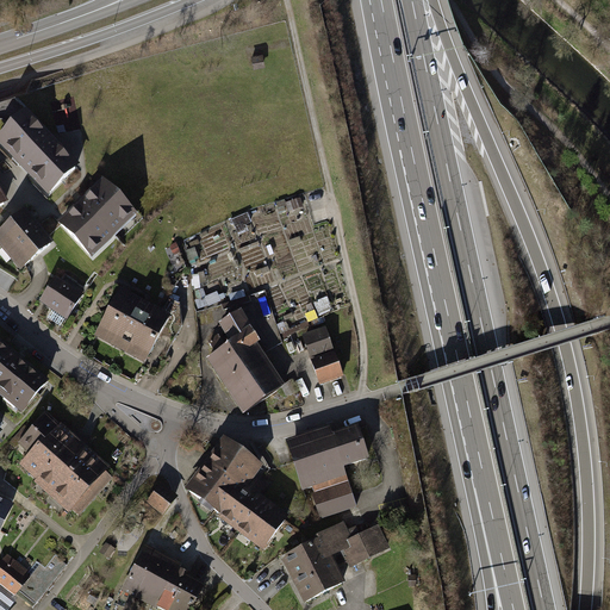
[(25,116),(0,139),(0,143),(49,193),(76,167),(25,116)]
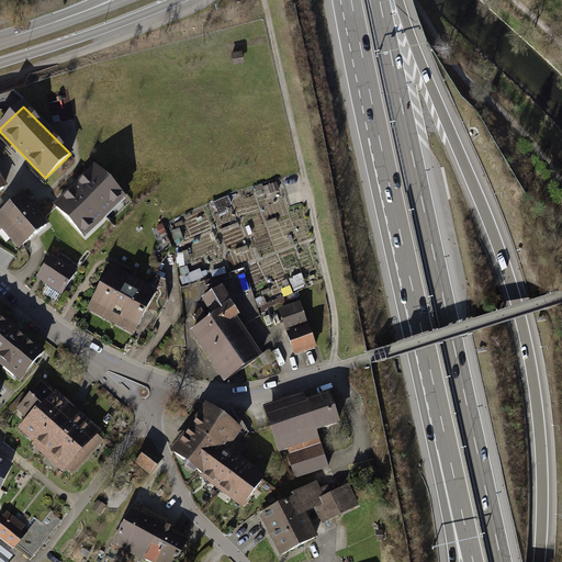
[(125,199),(97,169),(56,208),(85,237),(125,199)]
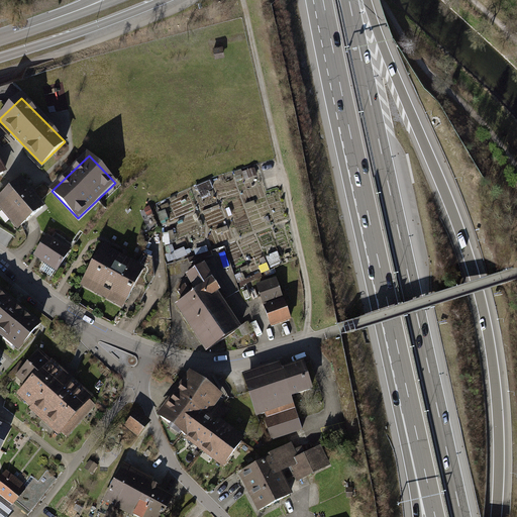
[(0,196),(0,205),(17,227),(42,207),(21,180),(0,196)]
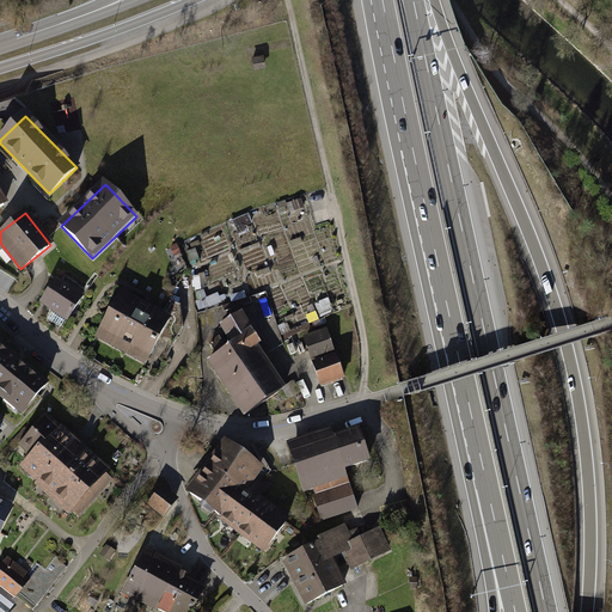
[(41,301),(69,319),(83,298),(55,280),(41,301)]
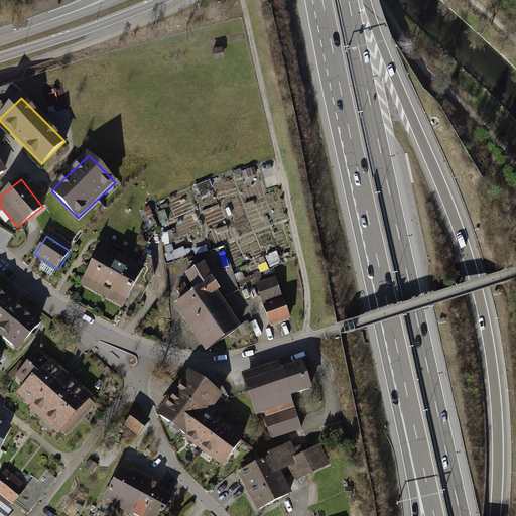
[(169,260),(188,253),(185,246),(166,254),(169,260)]
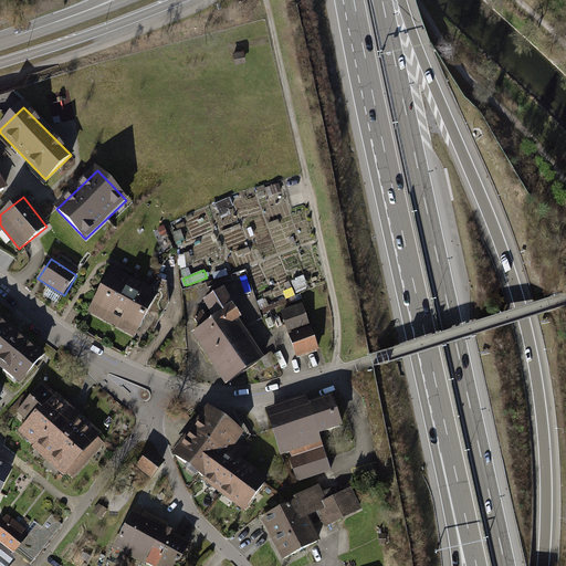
[(90,310),(137,334),(155,301),(107,275),(90,310)]
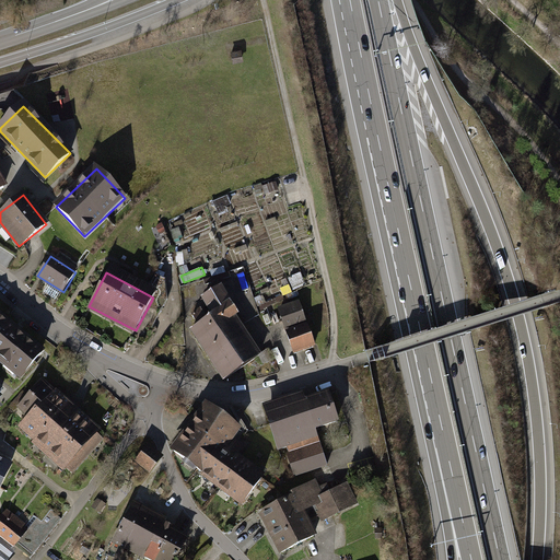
[(213,317),(230,306),(218,289),(201,300),(213,317)]
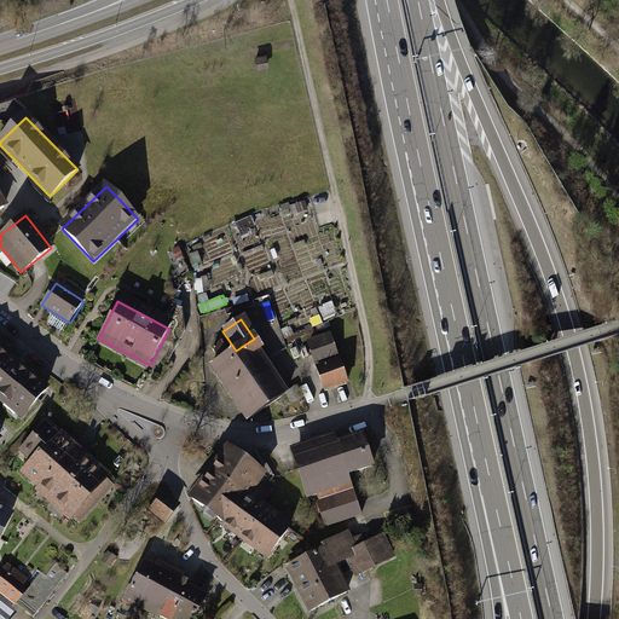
[(317,365),(341,357),(333,333),(308,341),(317,365)]
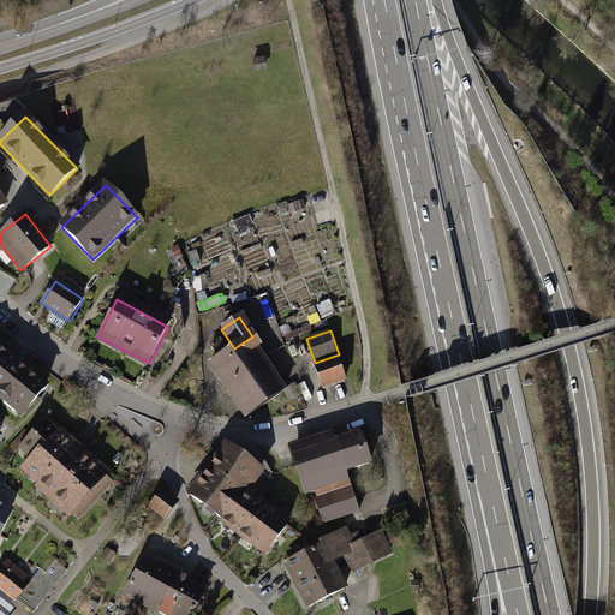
[(212,363),(246,416),(287,389),(252,336),(234,348),(212,363)]
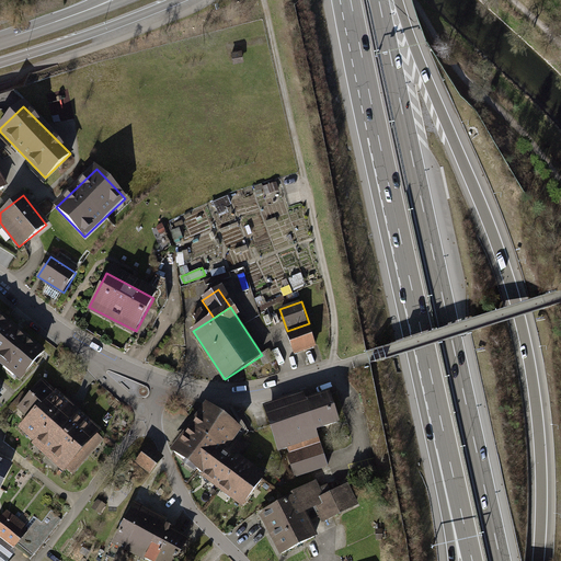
[(43,352),(0,316),(0,359),(21,377),(43,352)]
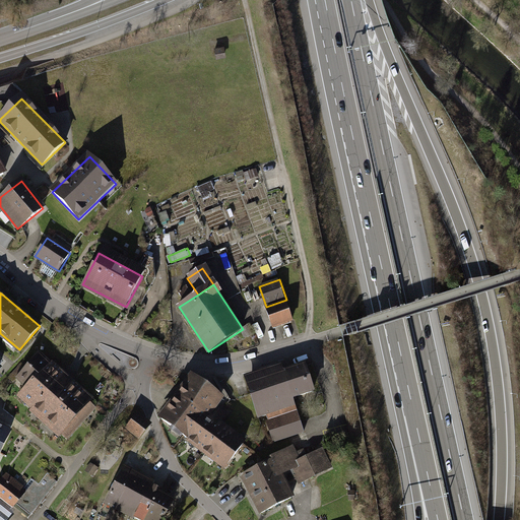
[(267,311),(274,327),(294,320),(287,303),(267,311)]
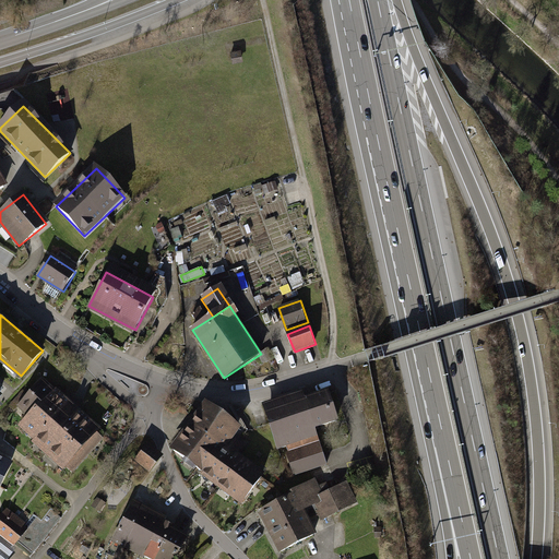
[(70,468),(100,436),(43,384),(22,407),(32,416),(23,426),(70,468)]
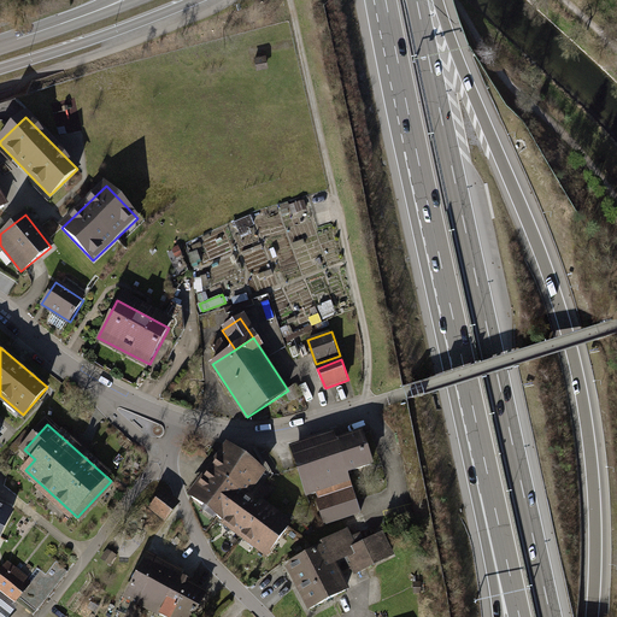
[(358,432),(297,453),(310,493),(317,491),(328,522),(360,511),(347,472),(370,464),(358,432)]
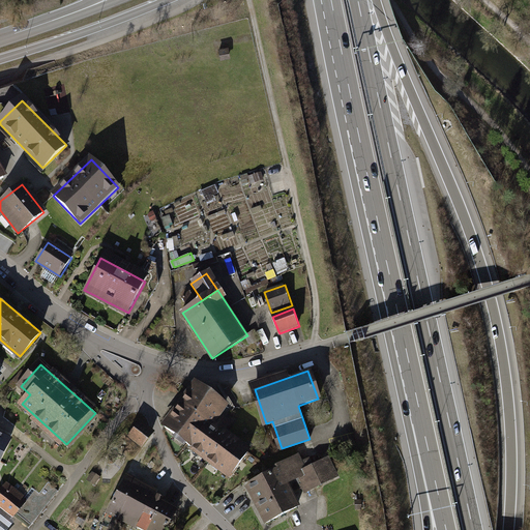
[(163,425),(231,476),(249,452),(210,423),(225,405),(195,383),(163,425)]
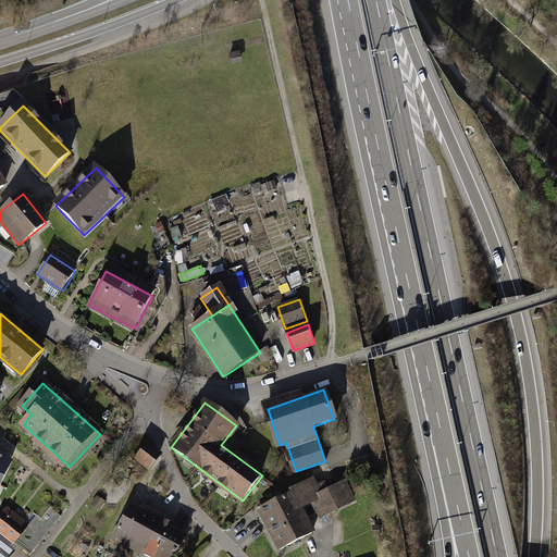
[(135,458),(150,470),(160,458),(145,446),(135,458)]
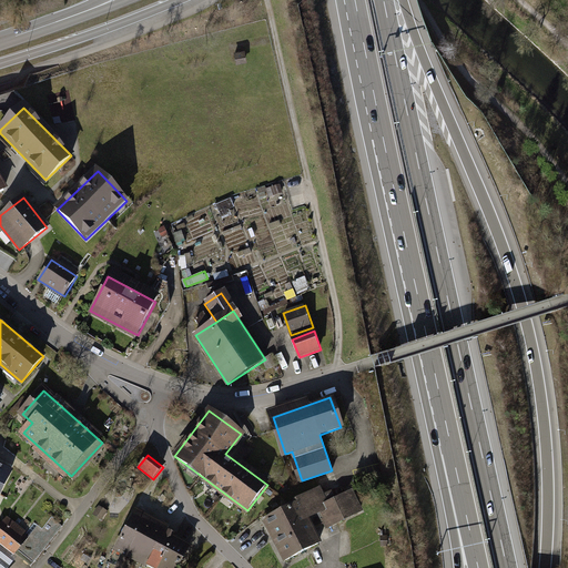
[(0,463),(0,497),(14,469),(0,463)]
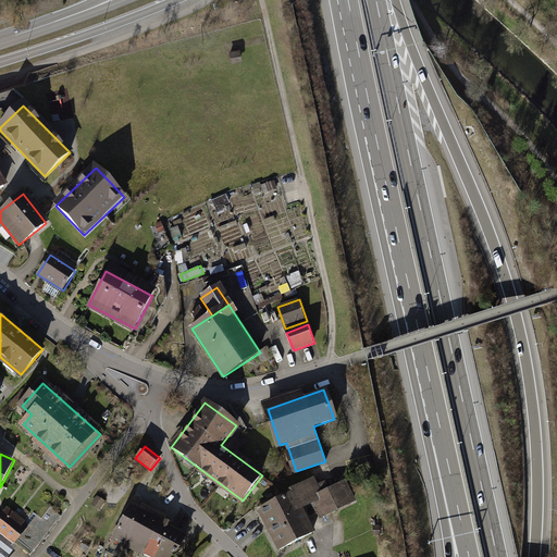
[(314,478),(289,491),(299,509),(312,502),(310,498),(322,493),(314,478)]
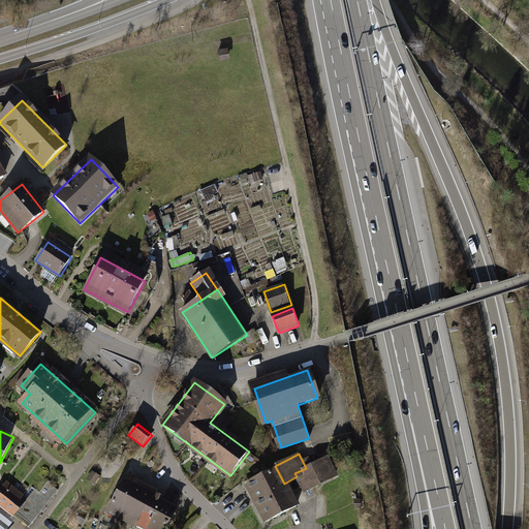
[(297,476),(305,492),(339,474),(329,456),(306,468),(294,473),(297,476)]
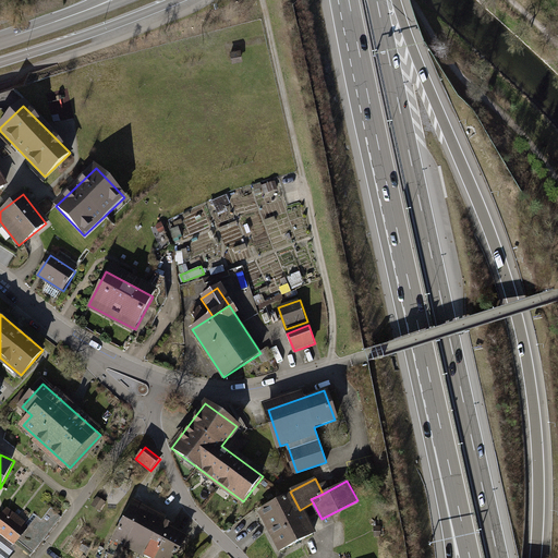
[(259,507),(281,550),(313,534),(300,510),(290,492),(259,507)]
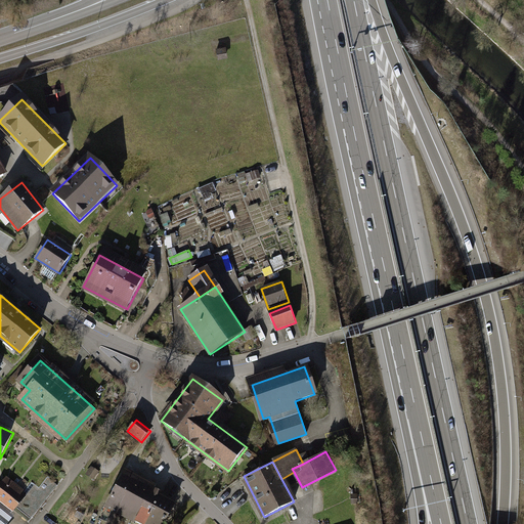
[(107,508),(125,516),(139,486),(123,478),(107,508)]
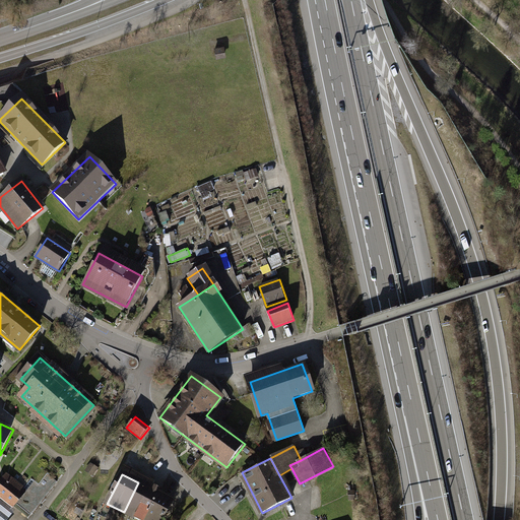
[(0,478),(0,503),(10,511),(22,495),(0,478)]
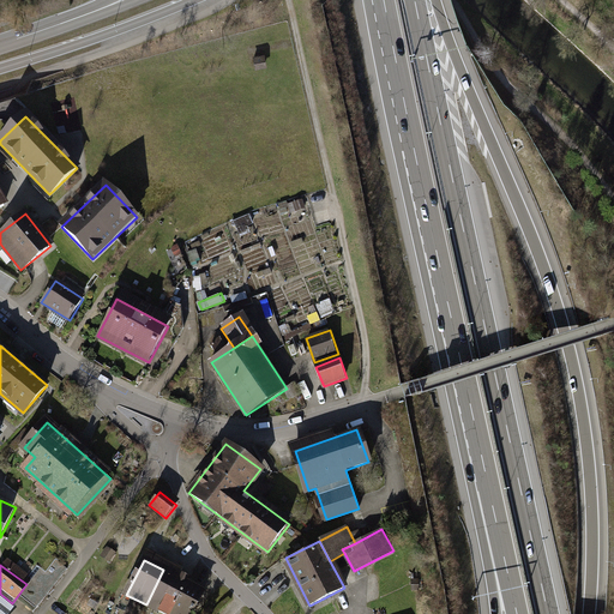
[(146,605),(167,613),(184,579),(163,570),(146,605)]
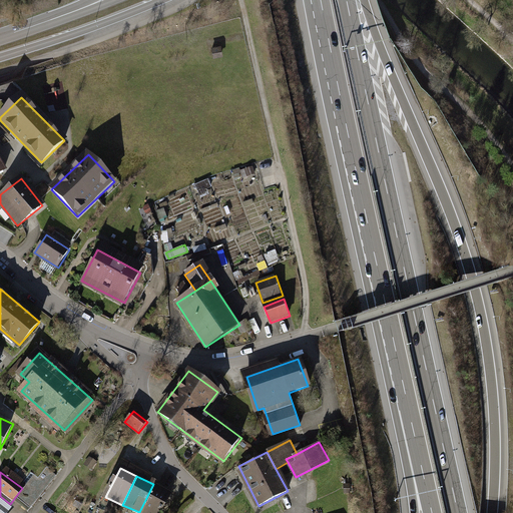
[(139,512),(138,512),(159,512),(170,492),(153,484),(139,512)]
